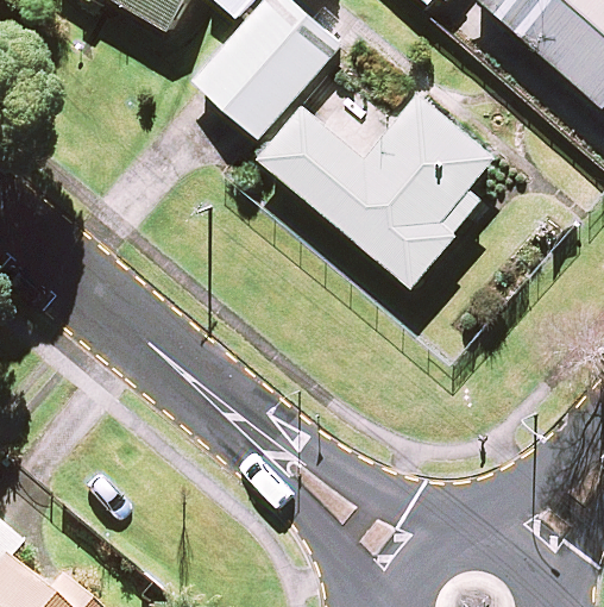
[(187,0),(109,0),(165,35),(187,0)]
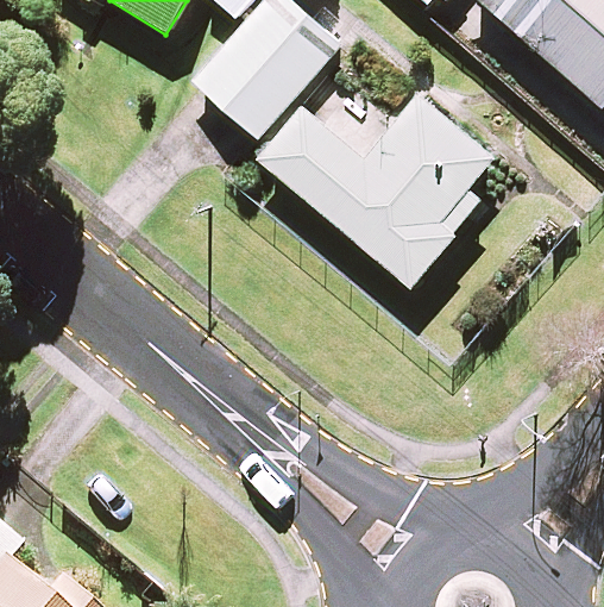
[(344,44),(295,0),(270,0),(195,83),(257,139),(344,44)]
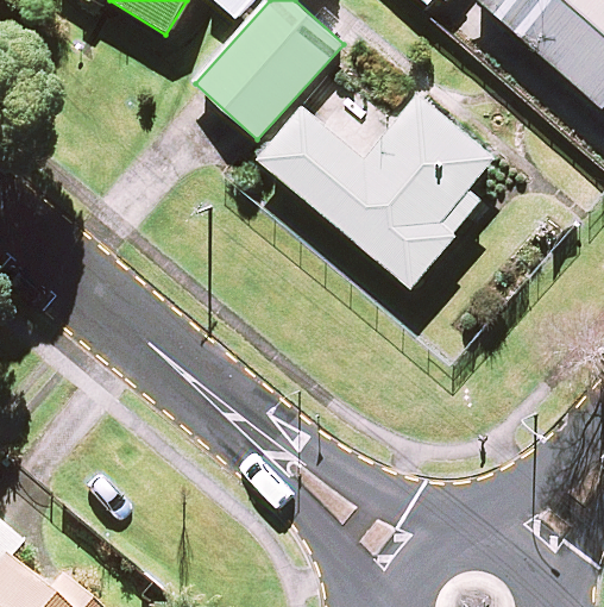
[(253,0),(211,0),(237,20),(253,0)]
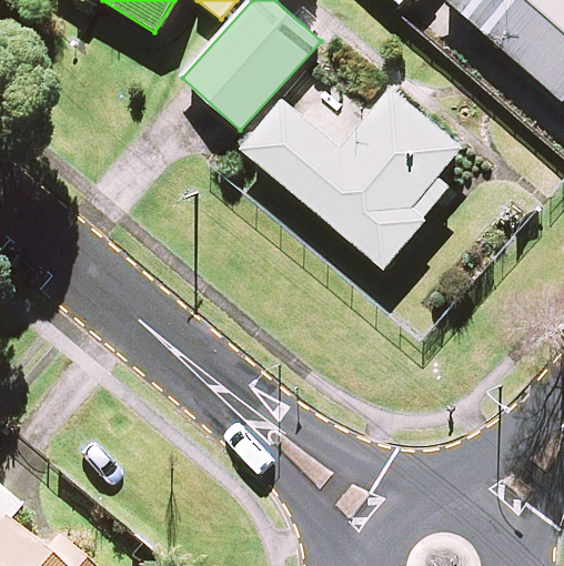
[(563,0),(444,0),(562,102),(563,99),(563,0)]
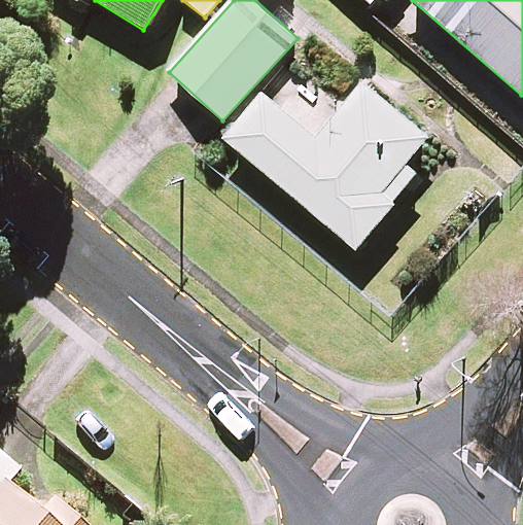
[(425,139),(360,85),(316,140),(263,96),(225,141),(355,249),(416,175),(404,166),(425,139)]
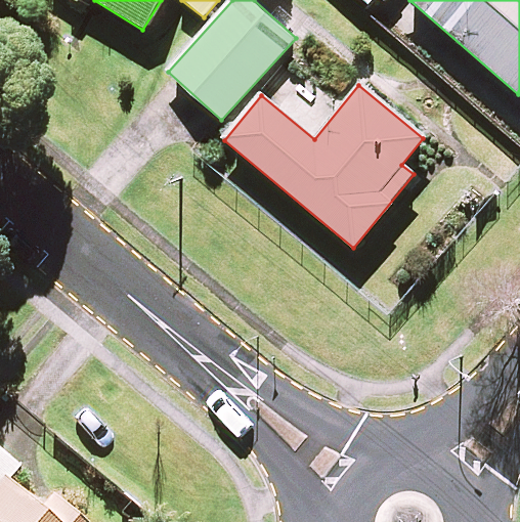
[(15,473),(0,460),(0,521),(75,521),(52,502),(39,518),(3,487),(15,473)]
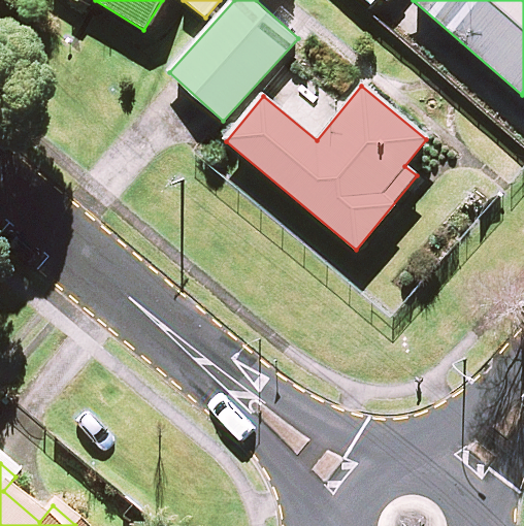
All buildings are outlined.
